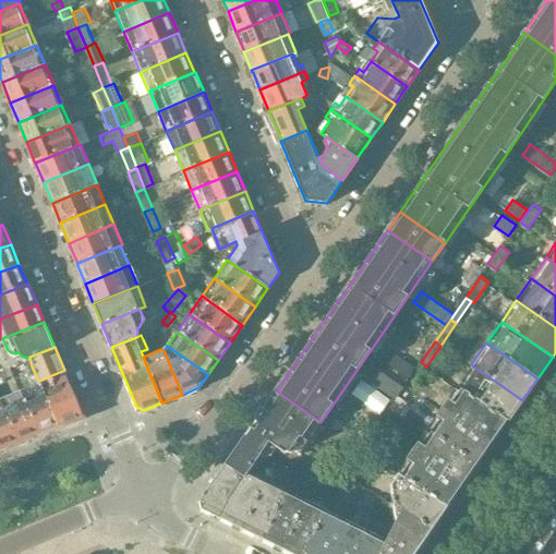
[(406,361),(398,372),(406,377),(413,366),(406,361)]
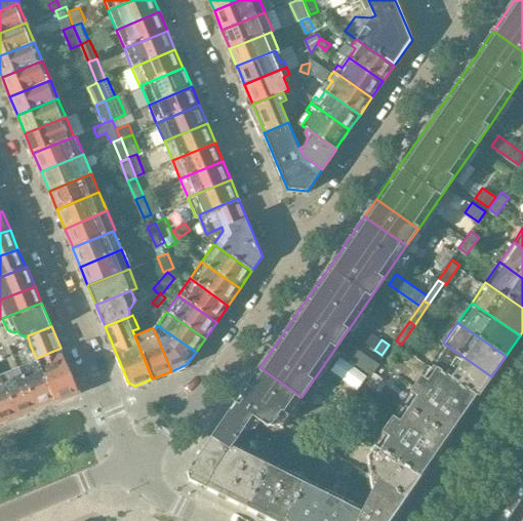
[(491,376),(443,343),(430,363),(434,366),(478,396),(491,376)]
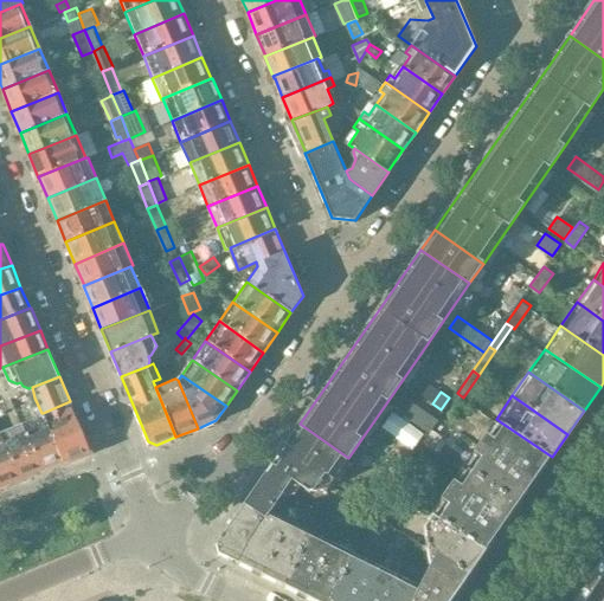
[(12,396),(0,400),(0,409),(15,405),(12,396)]
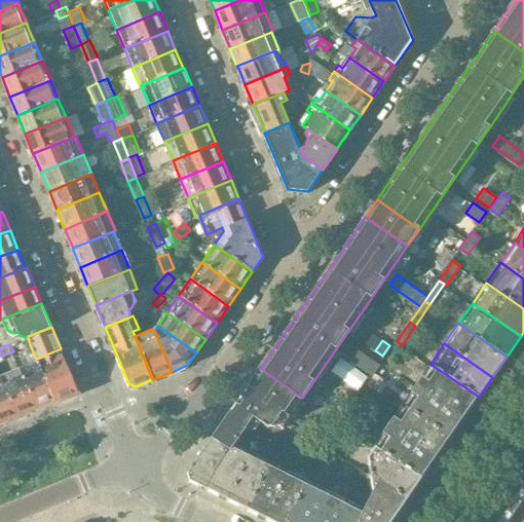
[(380,364),(353,344),(346,355),(373,374),(375,371),(380,364)]
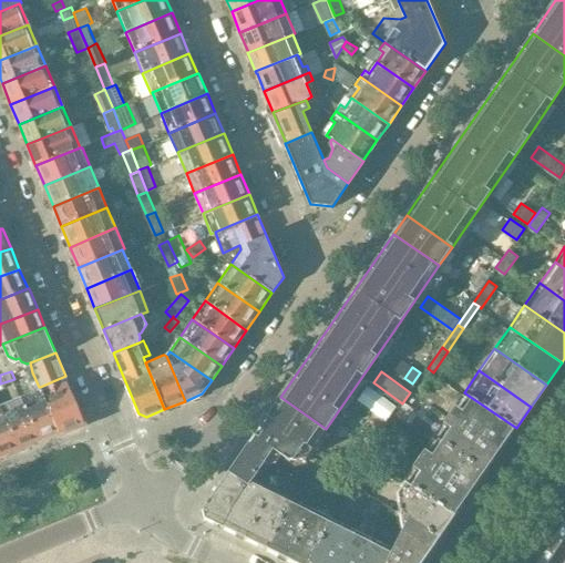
[(83,418),(65,376),(40,387),(60,433),(60,434),(79,426),(83,418)]
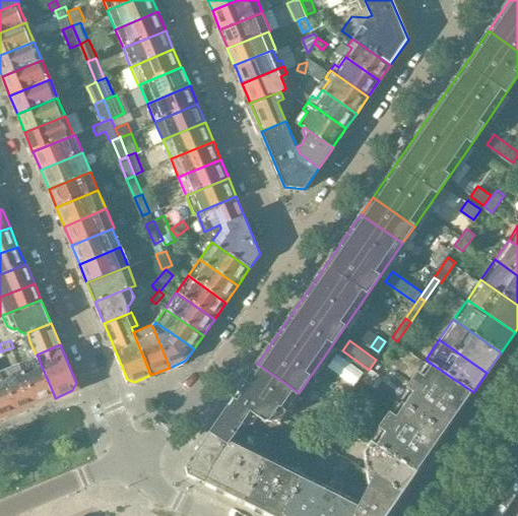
[(55,397),(37,355),(36,355),(16,363),(35,405),(55,397)]
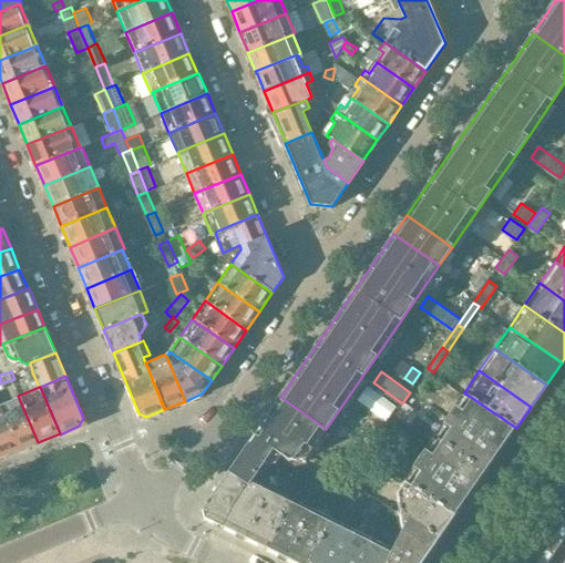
[(38,442),(18,396),(0,402),(0,408),(18,451),(38,442)]
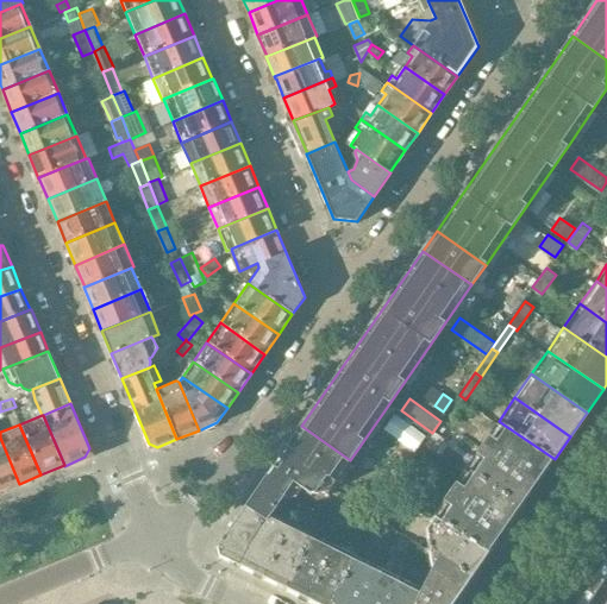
[(555,459),(504,425),(494,438),(489,435),(482,445),(538,483),(555,459)]
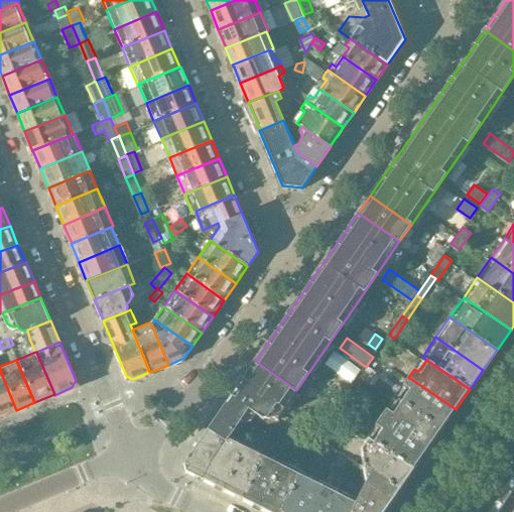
[(296,390),(255,361),(244,378),(285,406),(296,390)]
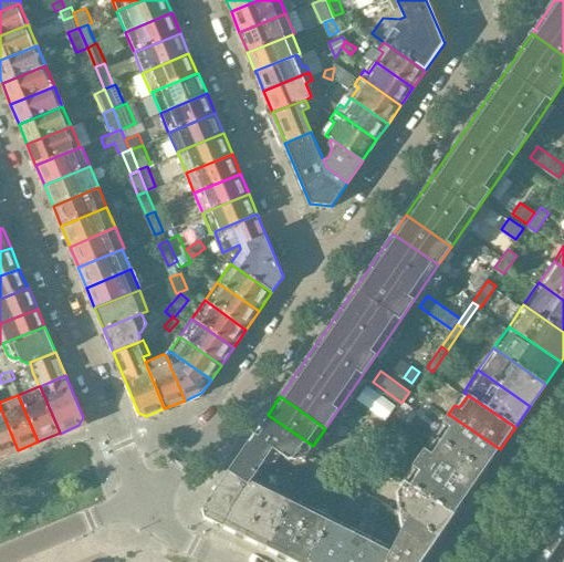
[(0,457),(18,450),(0,407),(0,457)]
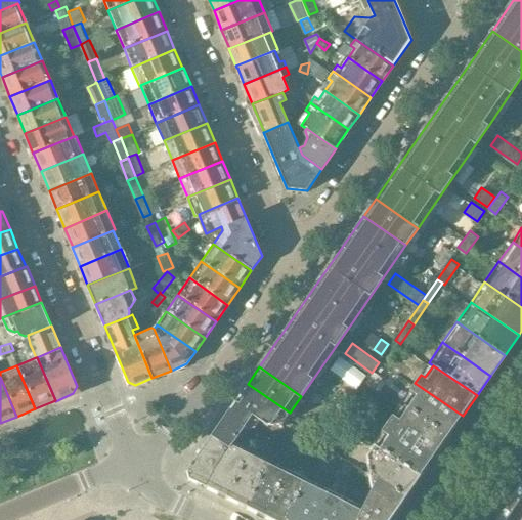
[(463,416),(415,383),(409,391),(414,394),(404,406),(448,437),(463,416)]
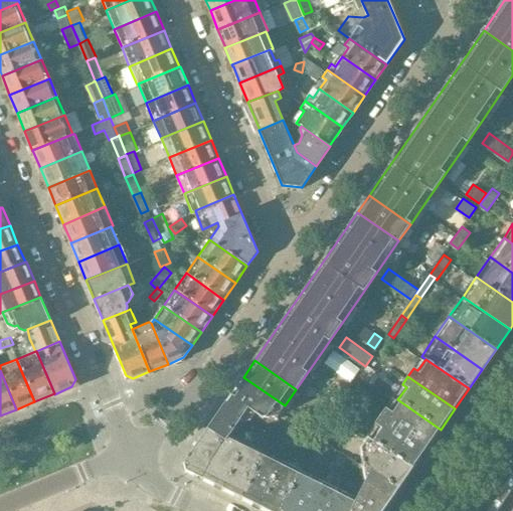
[(280,412),(285,405),(243,377),(209,426),(226,438),(229,433),(239,419),(252,429),(263,417),(264,418),(267,413),(271,415),(280,412)]
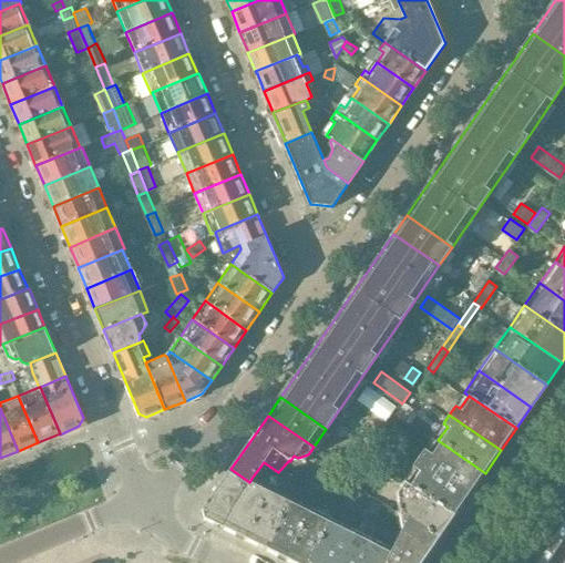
[(485,473),(438,440),(430,451),(425,449),(418,459),(470,494),(485,473)]
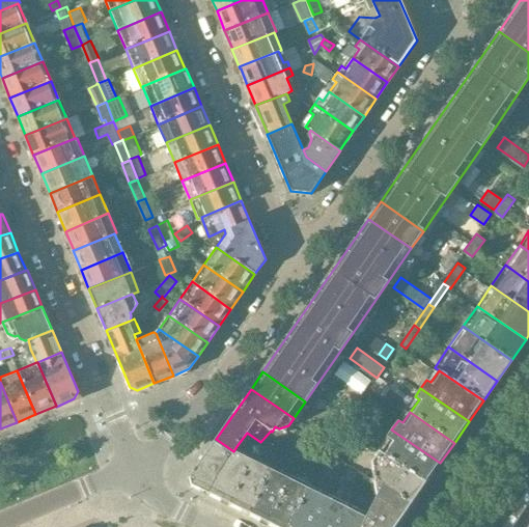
[(346,431),(341,426),(336,435),(342,439),(346,431)]
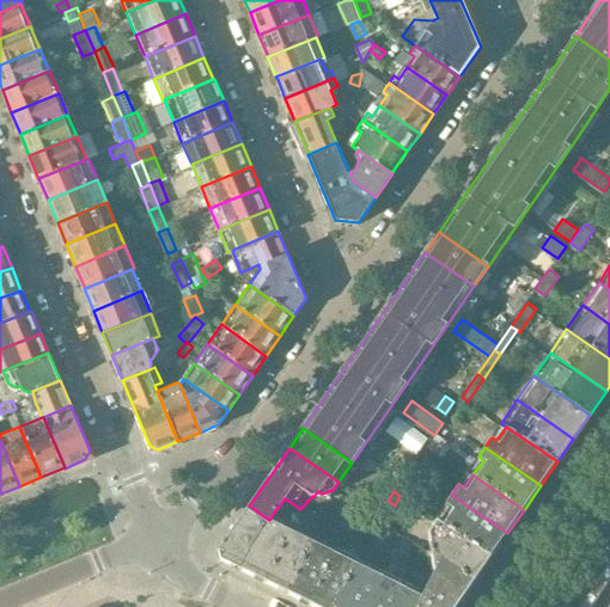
[(507,533),(451,495),(445,503),(450,507),(440,520),(492,556),(507,533)]
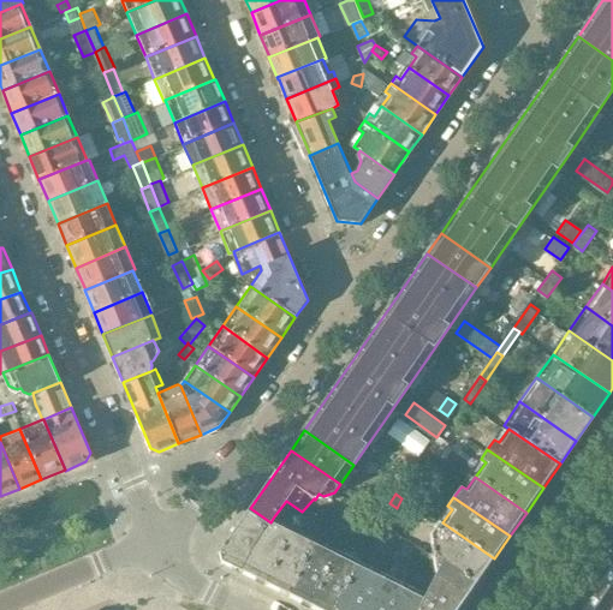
[(361,506),(355,514),(369,525),(375,516),(361,506)]
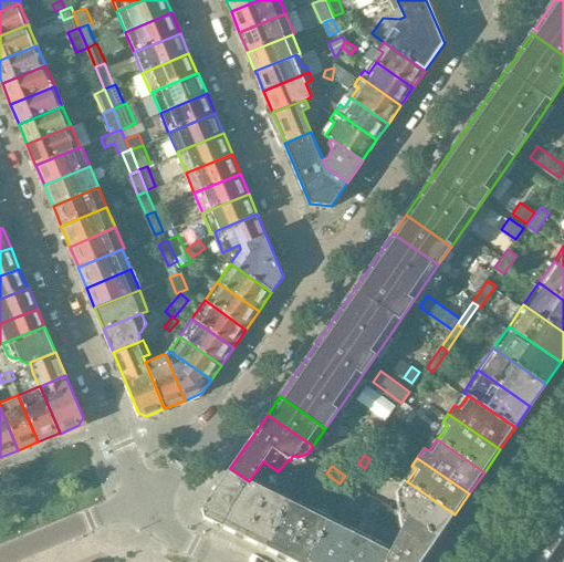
[(223,526),(242,489),(249,481),(230,468),(202,508),(205,517),(223,526)]
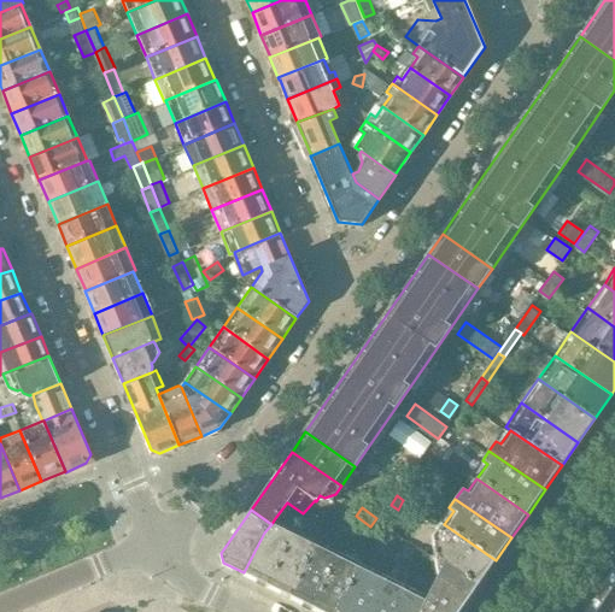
[(267,584),(296,528),(275,518),(271,524),(264,533),(244,572),(267,584)]
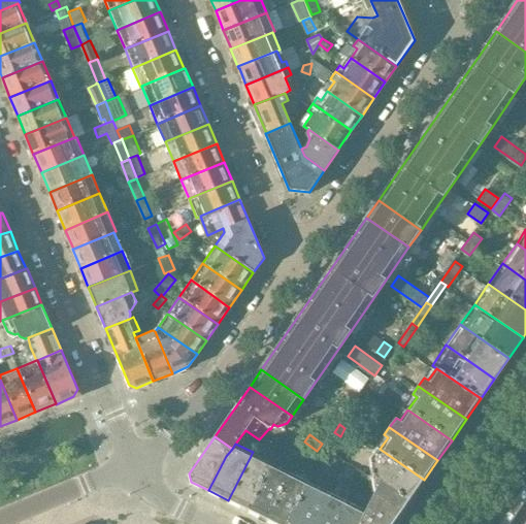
[(424,480),(380,449),(376,448),(371,457),(375,460),(369,469),(369,472),(381,481),(409,500),(424,480)]
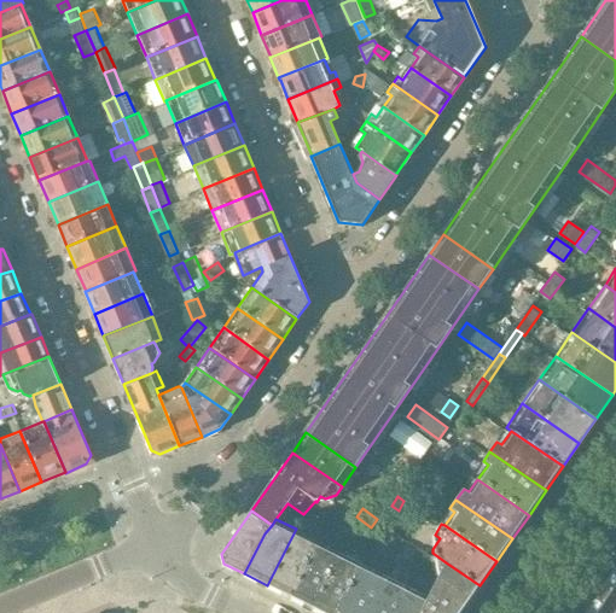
[(290,596),(318,541),(296,529),(267,585),(290,596)]
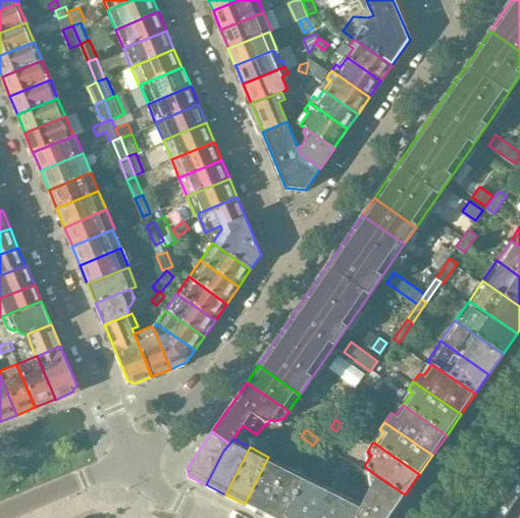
[(263,513),(288,466),(268,457),(245,504),(263,513)]
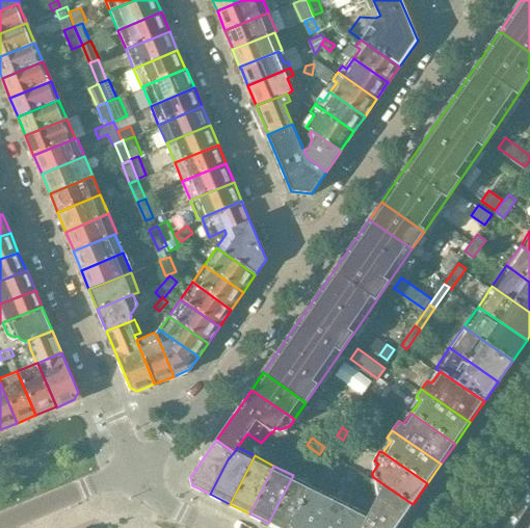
[(277,527),(289,527),(311,484),(293,475),(268,523),(277,527)]
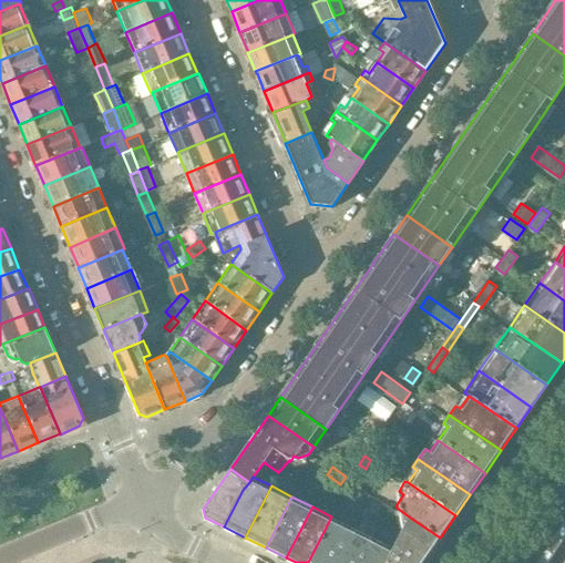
[(334,562),(352,526),(331,517),(308,562),(334,562)]
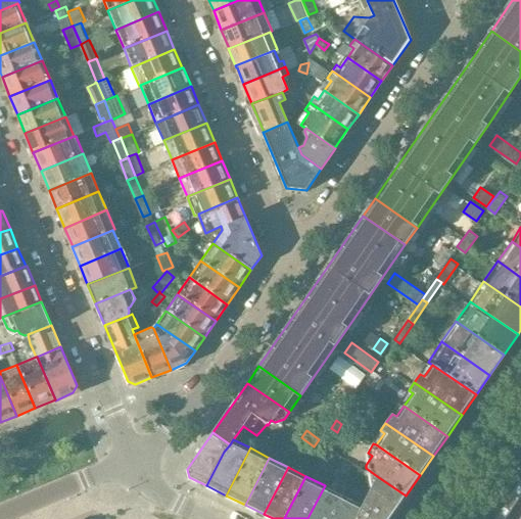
[(389,518),(406,496),(377,476),(369,490),(352,479),(347,488),(364,500),(362,504),(360,508),(375,518),(389,518)]
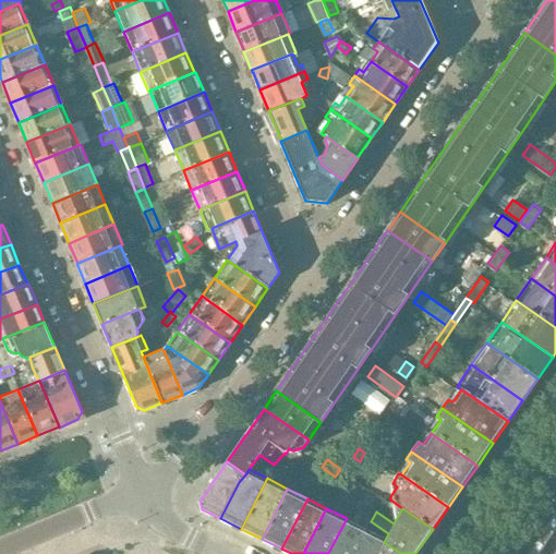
[(353,553),(366,528),(347,518),(328,553),(353,553)]
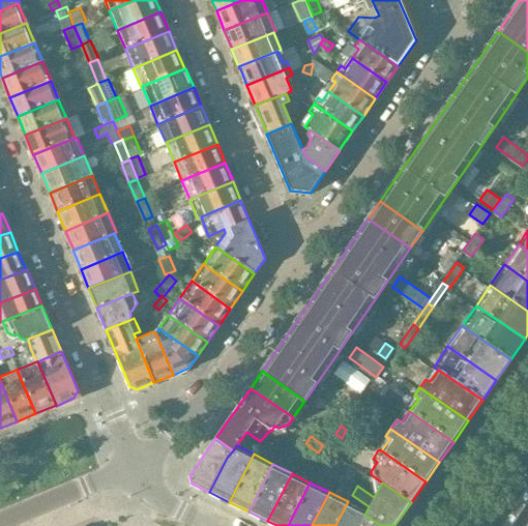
[(358,525),(364,515),(367,510),(348,501),(335,525),(358,525)]
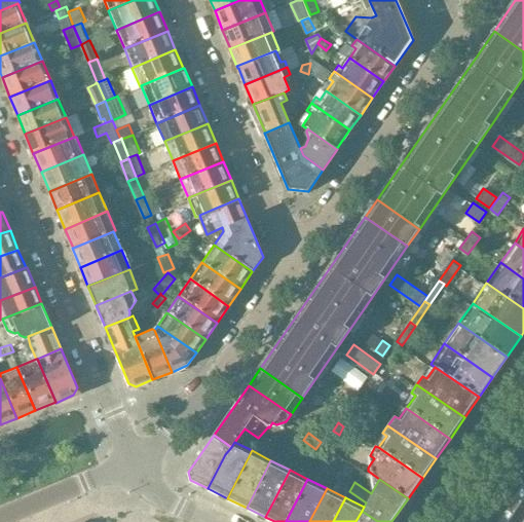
[(377,521),(362,511),(356,521),(377,521)]
